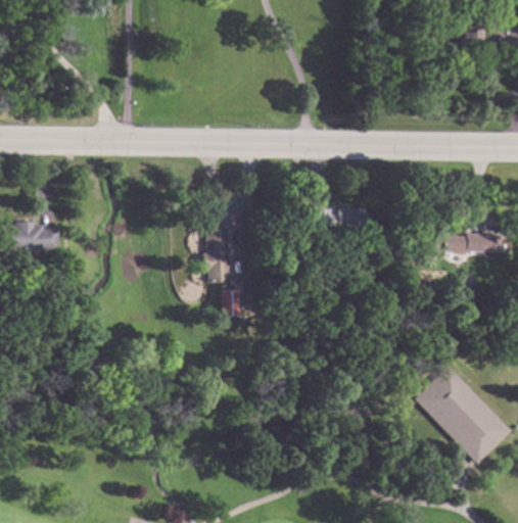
[(498,29),(517,29),(517,49),(493,48),(493,47),(479,46),(479,50),(461,50),(462,32),(459,32),(460,20),(498,20),(498,29)]
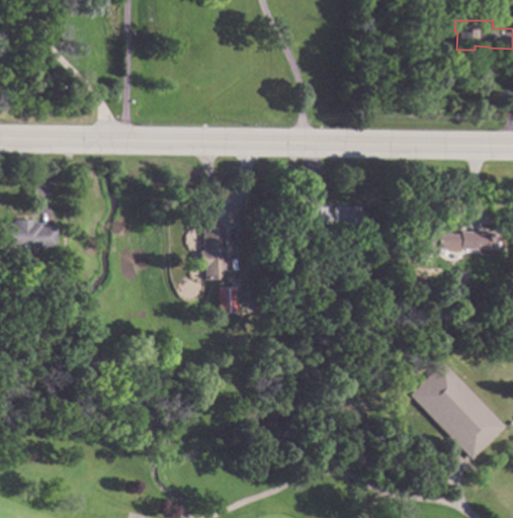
[(219,218),(225,227),(226,227),(226,266),(224,266),(224,279),(227,279),(227,281),(222,281),(218,281),(205,281),(205,267),(201,267),(201,250),(204,250),(205,223),(199,223),(200,203),(219,203),(219,218)]
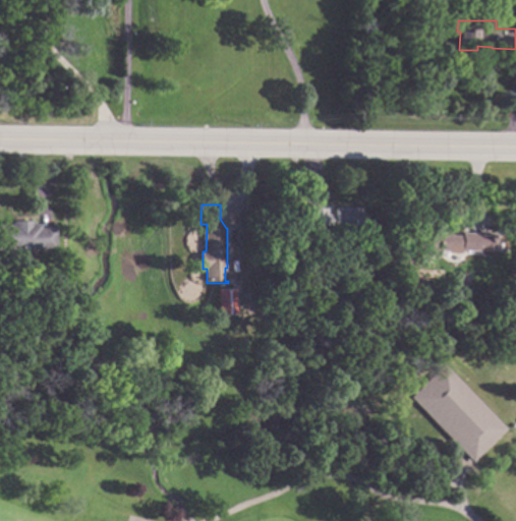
[(364,232),(353,232),(353,228),(336,227),(337,223),(311,223),(311,212),(311,208),(330,208),(330,214),(336,214),(336,208),(357,209),(357,207),(364,207),(364,232)]
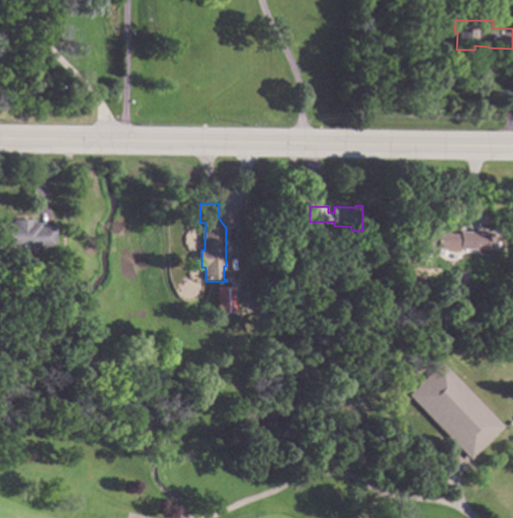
[(34,223),(41,223),(43,223),(43,227),(56,227),(58,227),(59,246),(0,247),(0,223),(15,223),(15,220),(34,219),(34,223)]
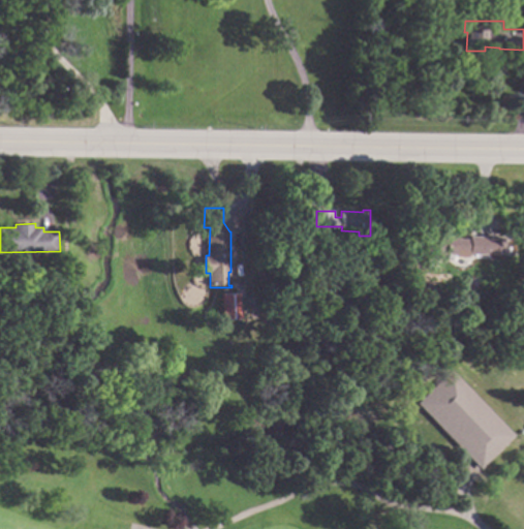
[(459,234),(459,239),(471,239),(471,236),(474,236),(505,237),(507,238),(506,254),(472,253),(472,257),(457,256),(458,254),(444,253),(444,258),(427,258),(428,231),(459,234)]
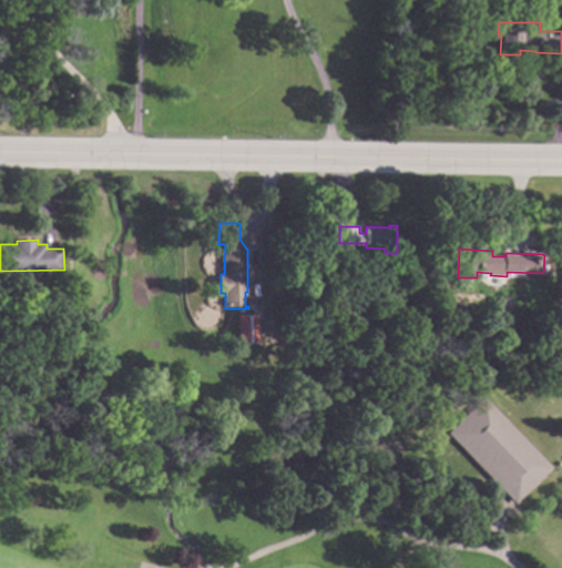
[(429,287),(420,288),(420,281),(429,280),(429,287)]
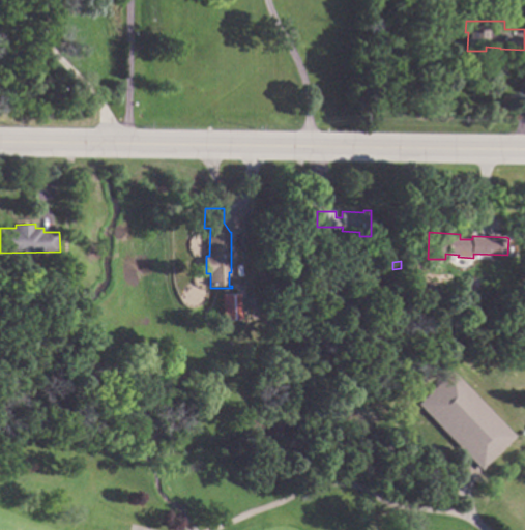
[(243,319),(225,319),(225,313),(225,294),(243,294),(243,319)]
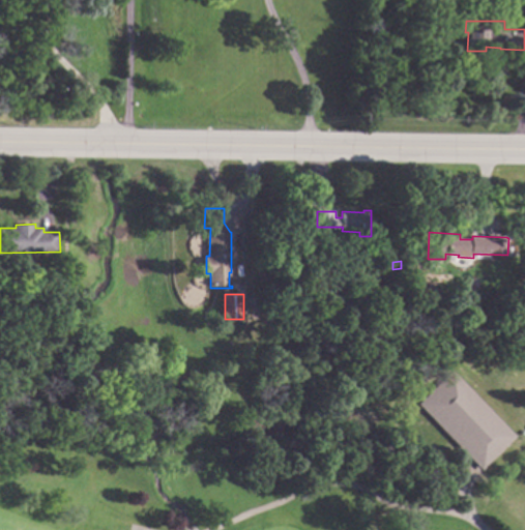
[(520,436),(485,470),(419,404),(455,370),(520,436)]
